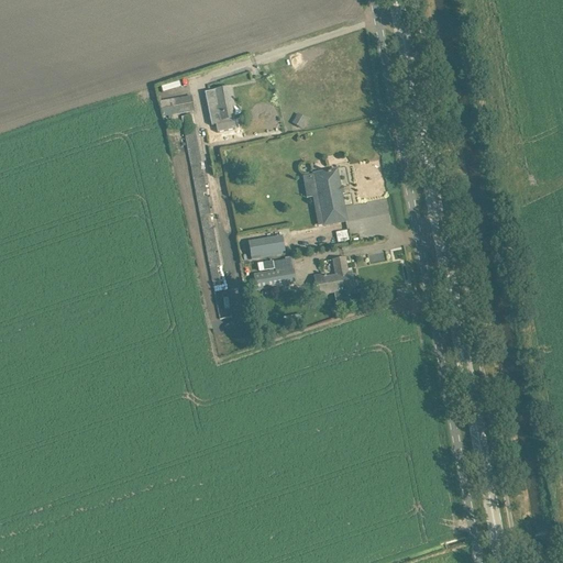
[(230,88),(213,91),(208,92),(213,117),(214,117),(216,122),(223,121),(225,130),(234,128),(233,119),(231,107),(233,107),(230,88)]
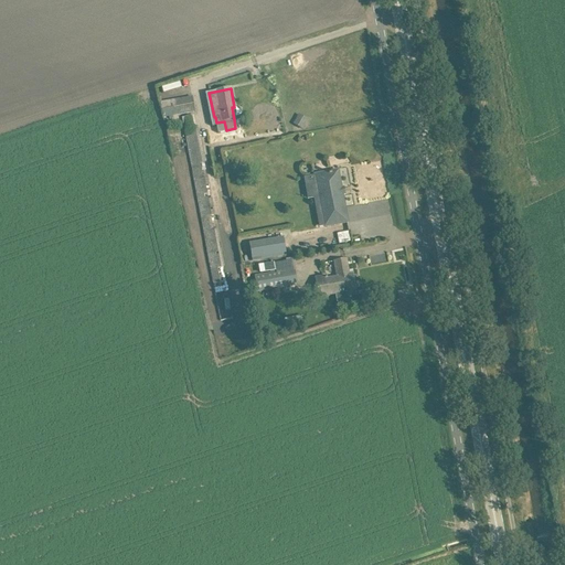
[(192,113),(194,113),(191,97),(160,104),(162,118),(181,115),(192,113)]
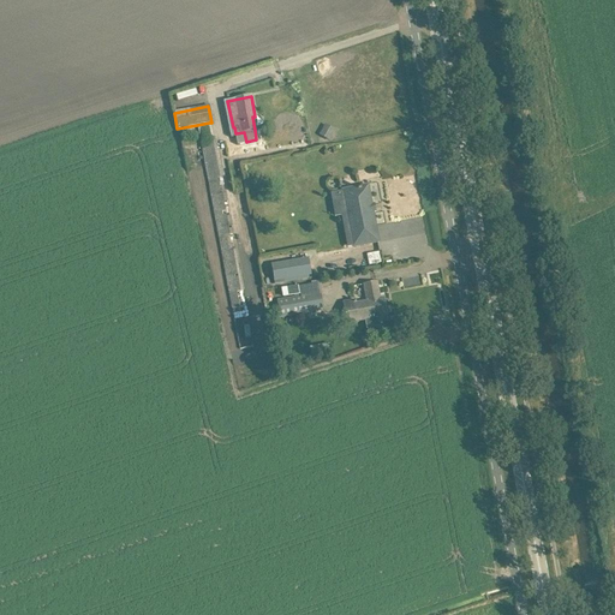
[(323,124),(318,136),(329,141),(335,130),(323,124)]
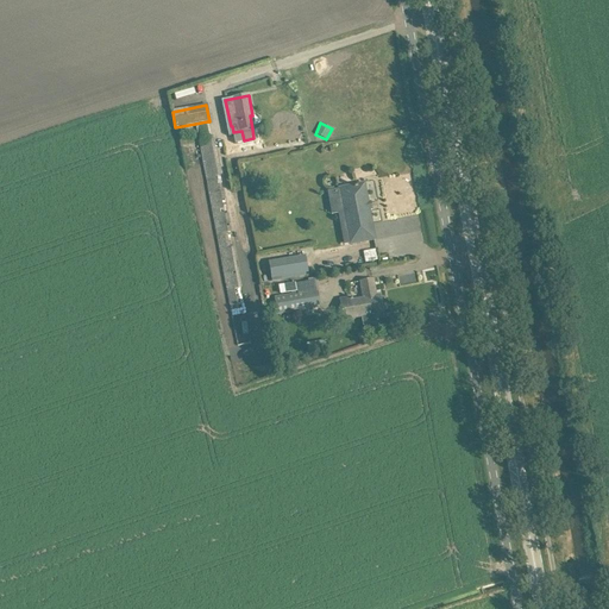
[(217,177),(220,176),(213,136),(211,137),(208,125),(196,127),(237,346),(252,343),(244,303),(240,303),(237,289),(242,288),(233,248),(230,249),(226,233),(231,232),(224,192),(219,193),(217,177)]
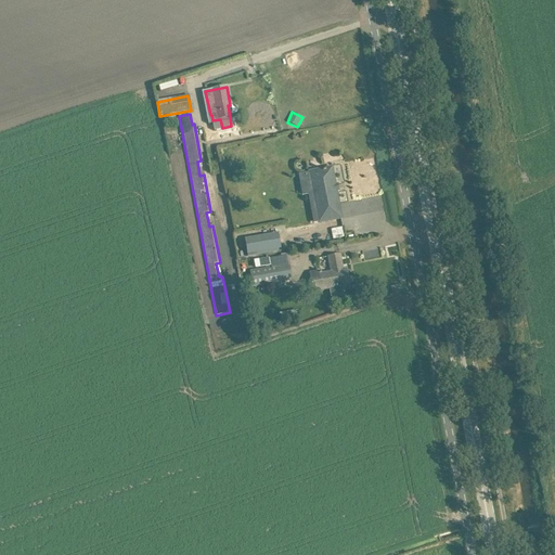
[(340,219),(331,169),(309,173),(319,223),(340,219)]
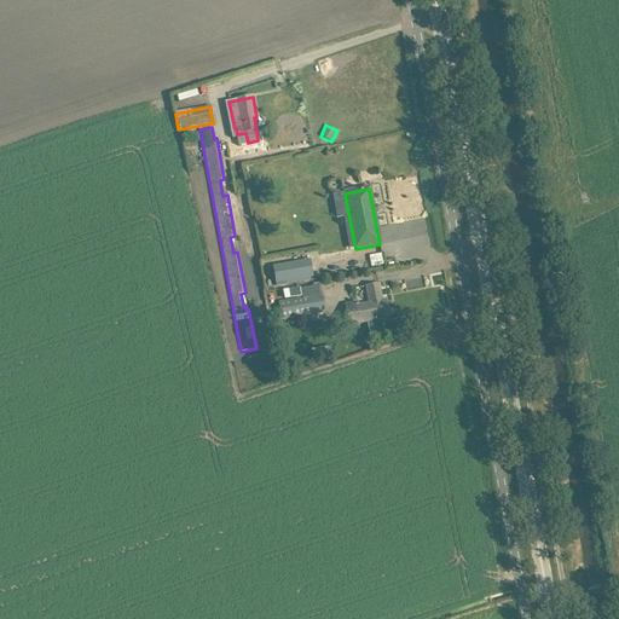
[(370,255),(370,266),(382,265),(382,254),(370,255)]
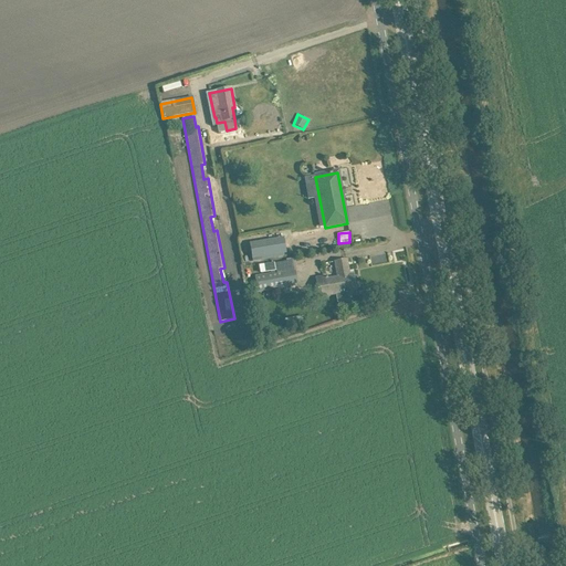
[(280,254),(287,253),(284,238),(253,244),(257,260),(280,254)]
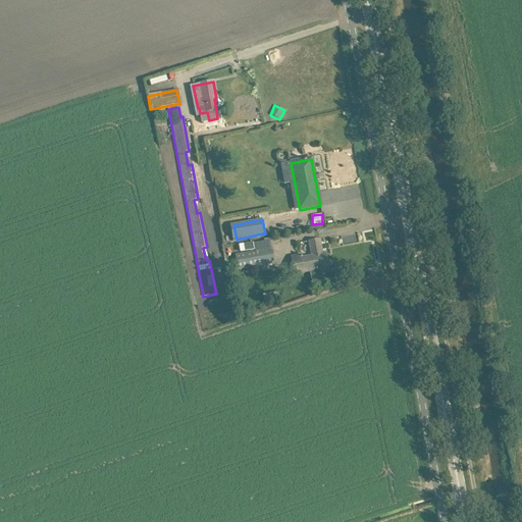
[(253,244),(254,253),(235,256),(238,270),(261,266),(262,272),(269,271),(268,265),(272,264),(274,263),(270,241),(253,244)]
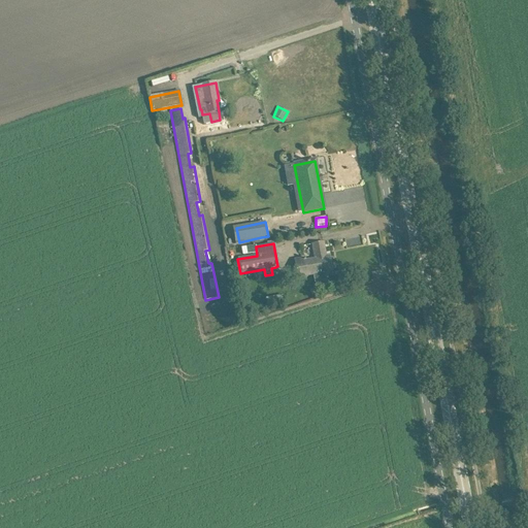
[(315,259),(305,261),(305,259),(295,260),(298,278),(323,273),(323,274),(325,273),(331,272),(329,257),(326,258),(323,243),(312,245),(315,259)]
